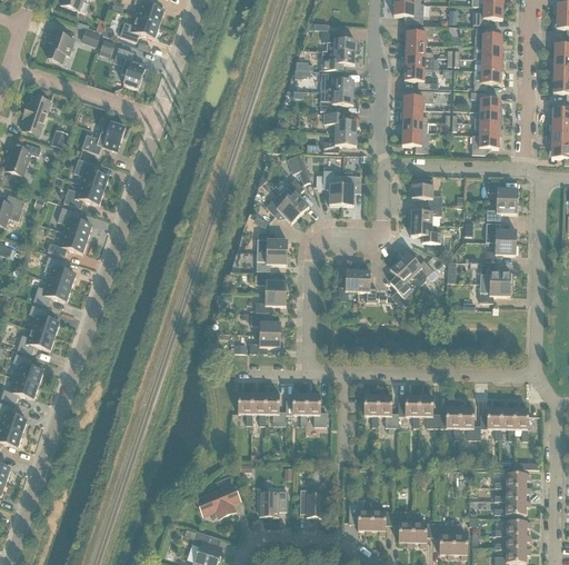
[(62,0),(61,3),(78,9),(81,0),(62,0)]
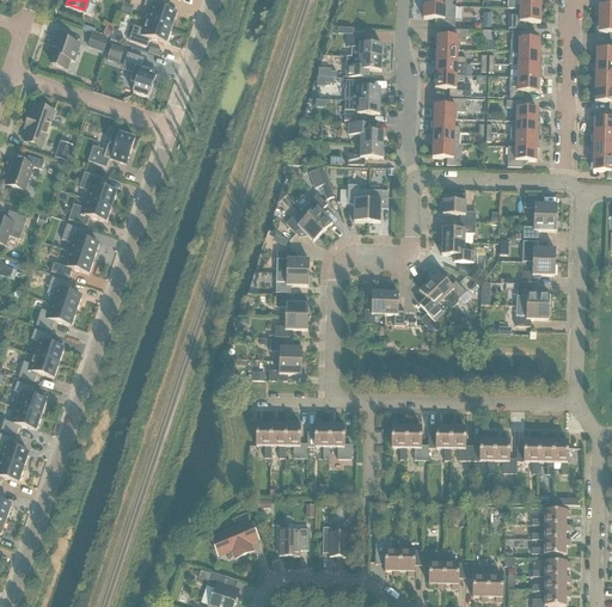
[(132,11),(134,1),(130,0),(123,0),(121,7),(132,11)]
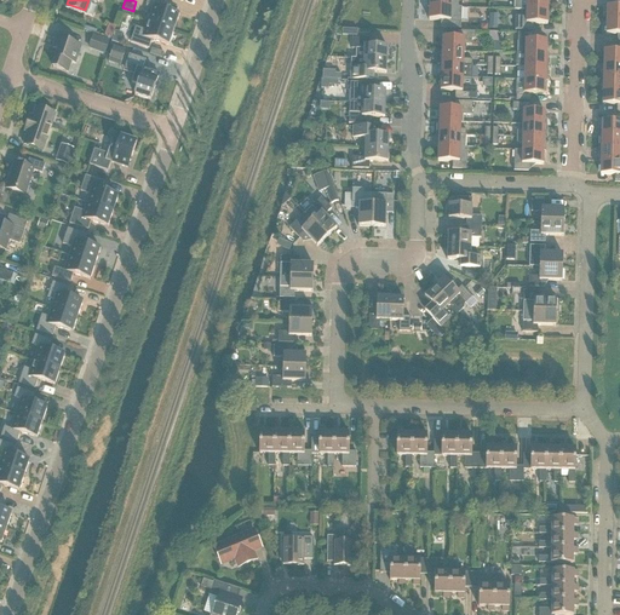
[(148,17),(173,26),(179,11),(162,5),(164,0),(147,0),(153,3),(148,17)]
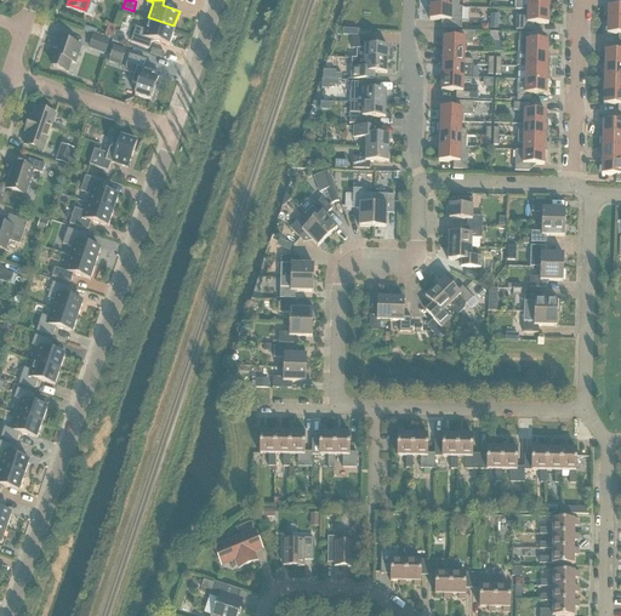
[(462,3),(460,3),(460,4),(431,3),(429,16),(444,16),(444,23),(462,24),(462,3)]
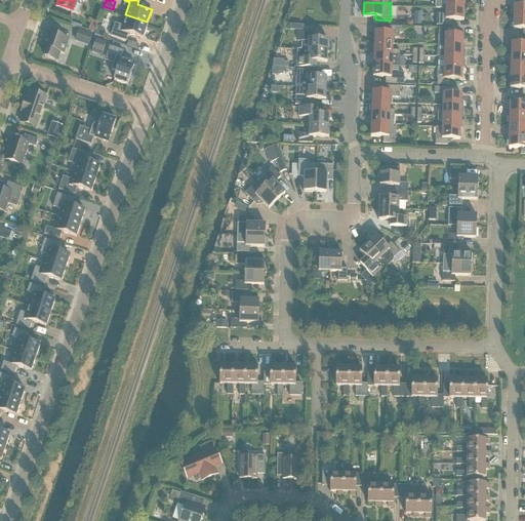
[(514,13),(524,13),(524,2),(514,2),(514,13)]
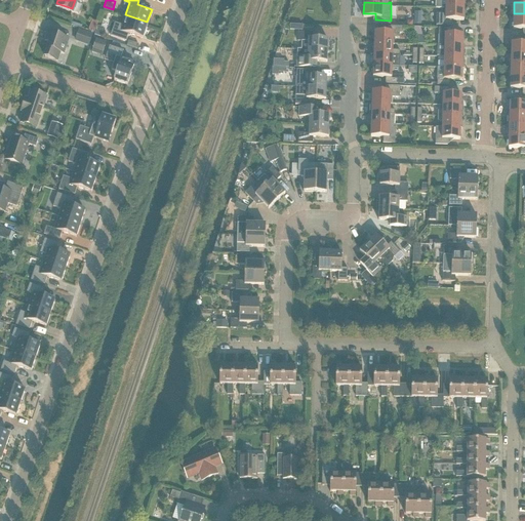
[(463,16),(463,5),(444,4),(444,10),(436,10),(436,15),(436,22),(451,23),(451,16),(463,16)]
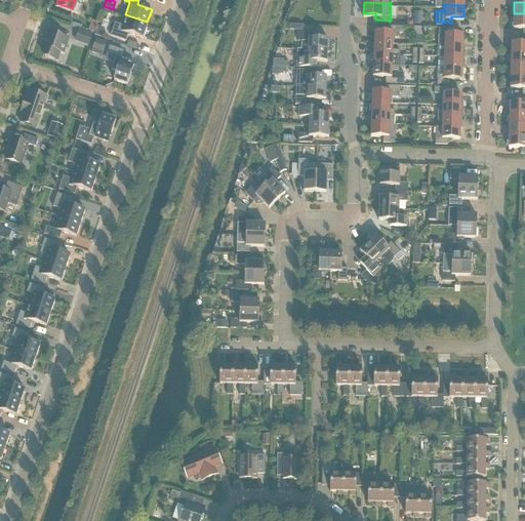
[(524,13),(514,13),(513,25),(524,25),(524,13)]
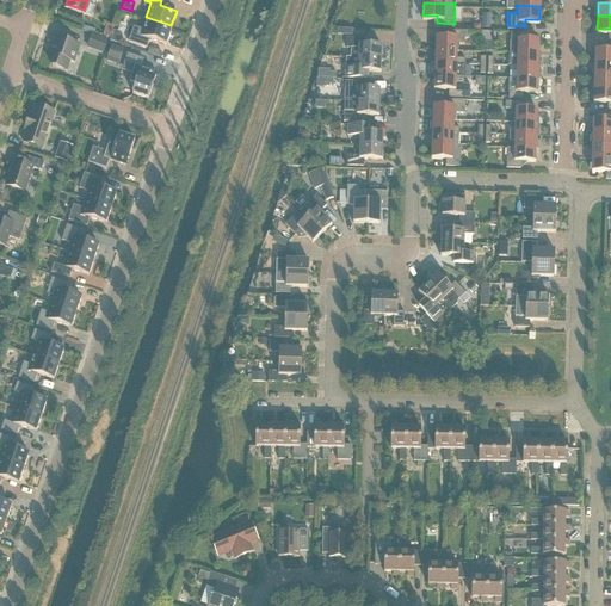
[(166,41),(171,25),(146,17),(143,25),(134,22),(128,37),(147,43),(149,35),(166,41)]
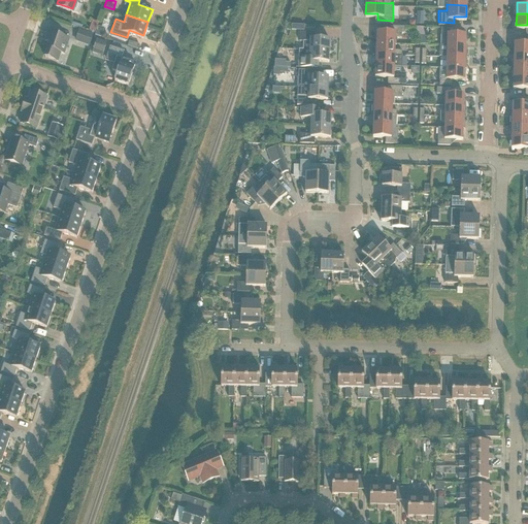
[(395,40),(395,41),(396,41),(396,34),(401,34),(401,29),(404,29),(404,23),(390,23),(389,29),(377,28),(376,39),(376,40),(395,40)]
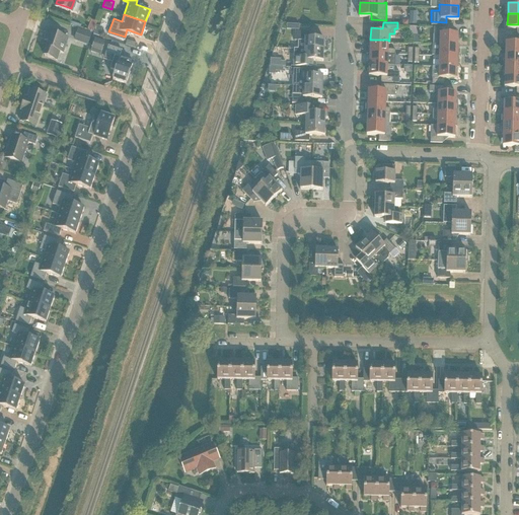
[(457,42),(457,30),(445,30),(446,24),(434,23),(433,41),(438,41),(438,42),(439,42),(457,42)]
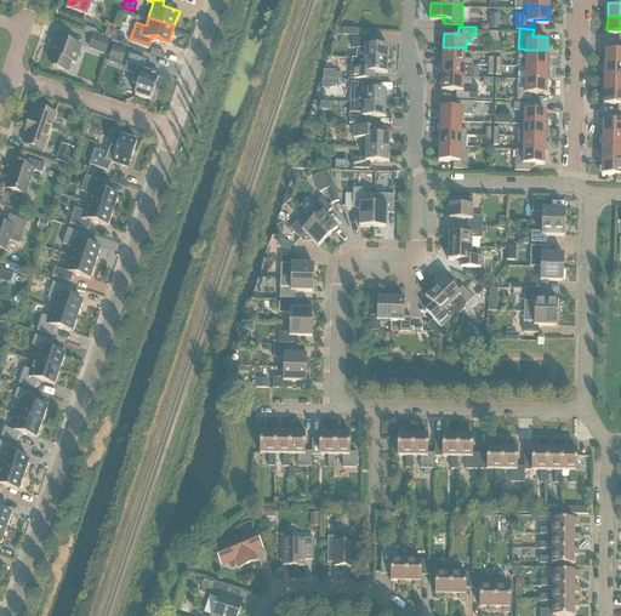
[(104,50),(109,35),(92,29),(89,44),(104,50)]
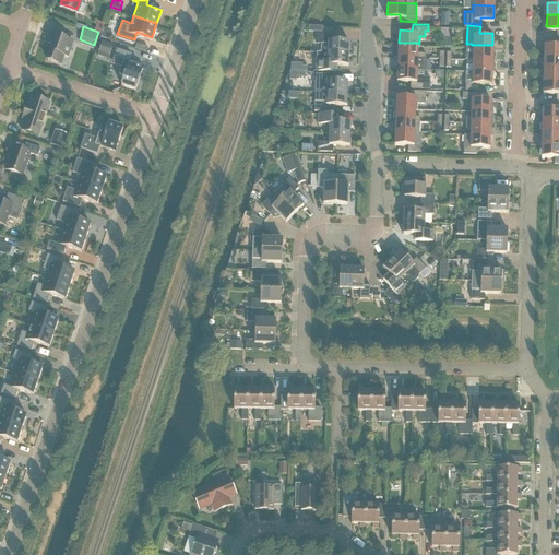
[(321,49),(348,50),(349,38),(333,37),(333,31),(318,30),(317,39),(321,40),(321,48),(321,49)]
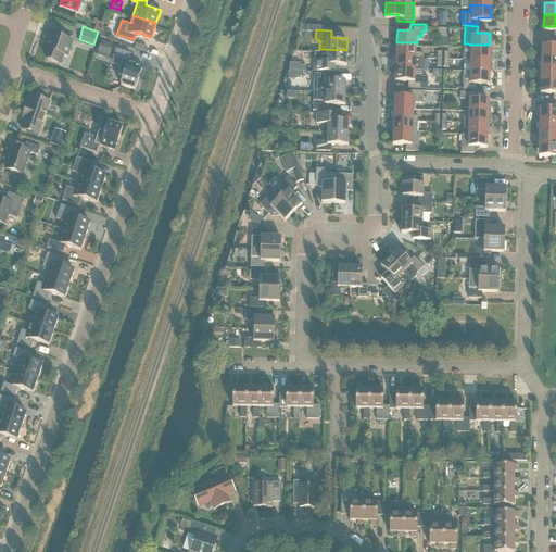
[(67,52),(72,37),(51,30),(48,39),(53,40),(48,57),(60,61),(63,51),(67,52)]
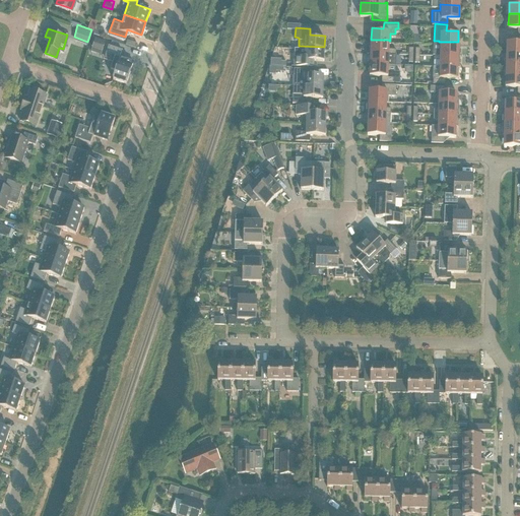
[(519,51),(519,33),(519,34),(519,40),(507,39),(506,50),(506,51),(519,51)]
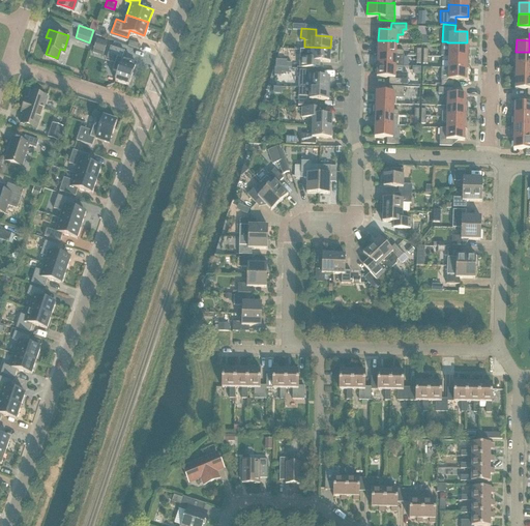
[(94,44),(105,47),(107,38),(104,37),(99,36),(96,35),(94,44)]
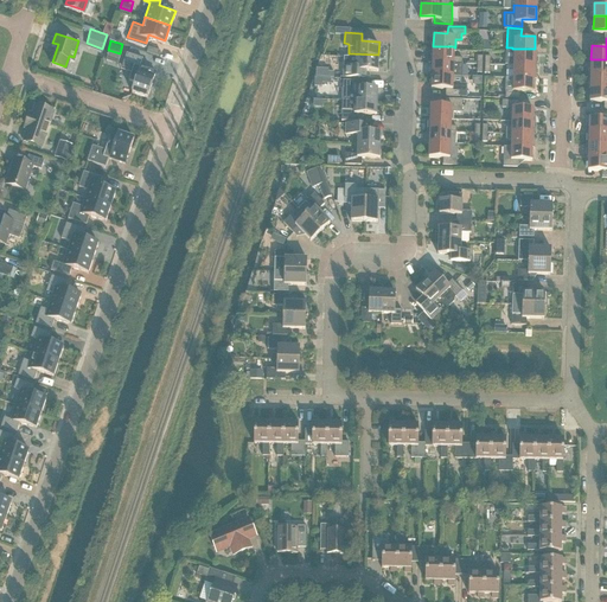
[(433,46),(433,45),(430,45),(430,58),(453,59),(462,61),(462,55),(453,53),(454,47),(454,46),(433,46)]
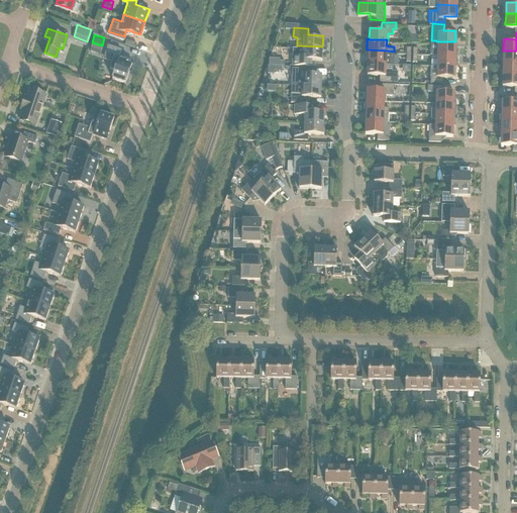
[(125,80),(132,58),(118,54),(121,46),(108,41),(105,49),(114,52),(109,66),(115,68),(112,76),(125,80)]
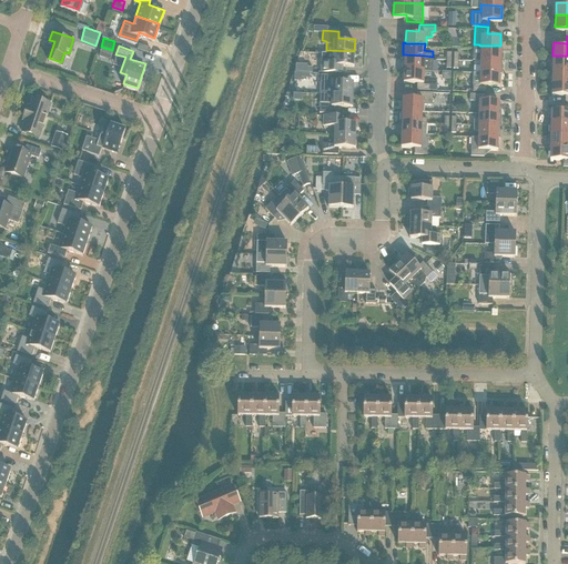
[(480,57),(501,58),(503,46),(500,46),(480,46),(480,51),(475,51),(473,53),(473,57),(475,57),(480,57)]
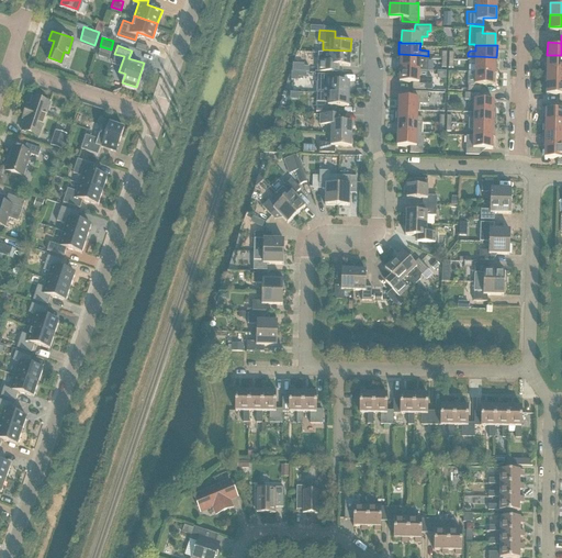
[(323,49),(323,48),(318,48),(317,68),(334,68),(334,62),(350,63),(350,51),(323,49)]
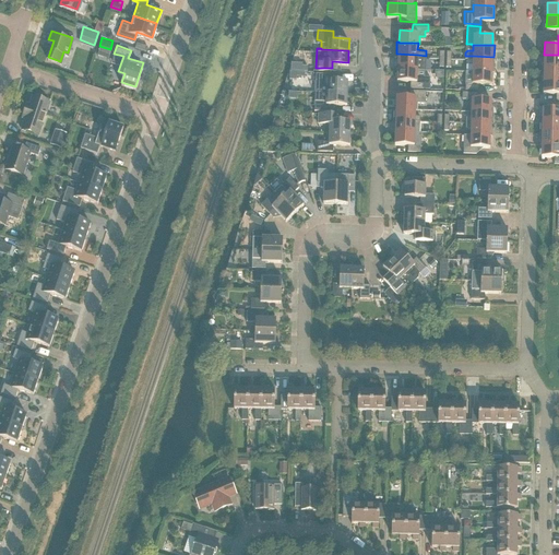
[(425,67),(426,56),(417,55),(396,54),(395,67),(397,67),(397,66),(425,67)]
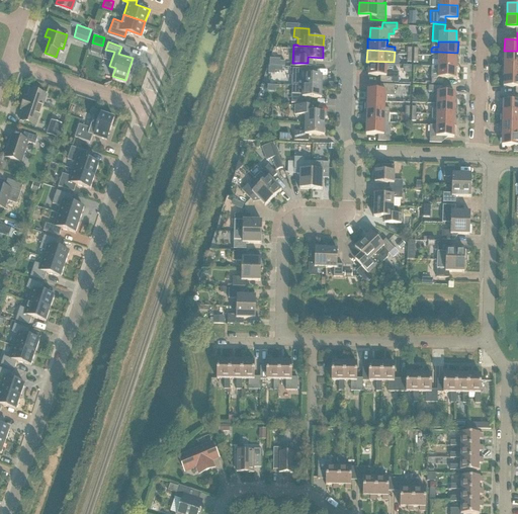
[(517,51),(504,51),(504,50),(503,50),(502,61),(517,61),(517,51)]
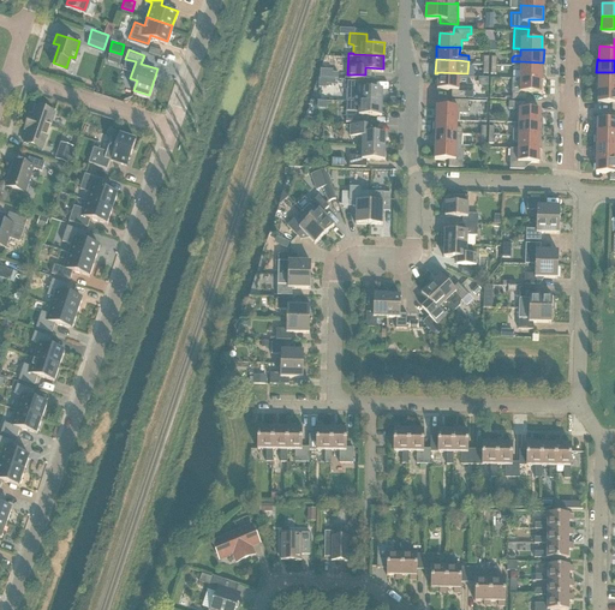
[(543,77),(543,63),(520,61),(514,61),(514,67),(520,67),(520,75),(541,76),(541,77),(543,77)]
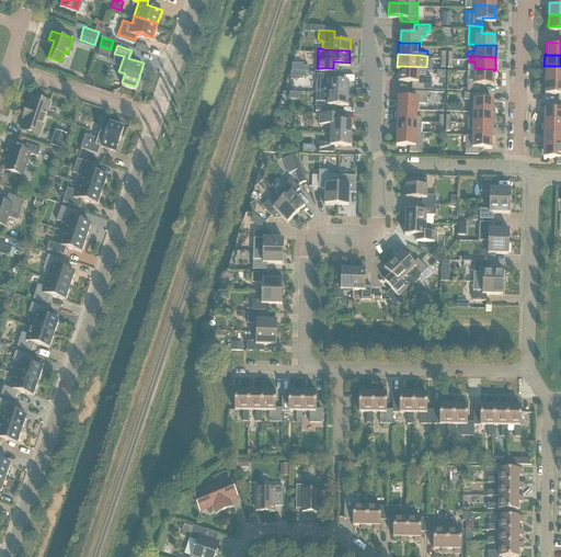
[(426,74),(426,67),(399,66),(399,67),(399,78),(412,79),(411,86),(430,86),(431,74),(426,74)]
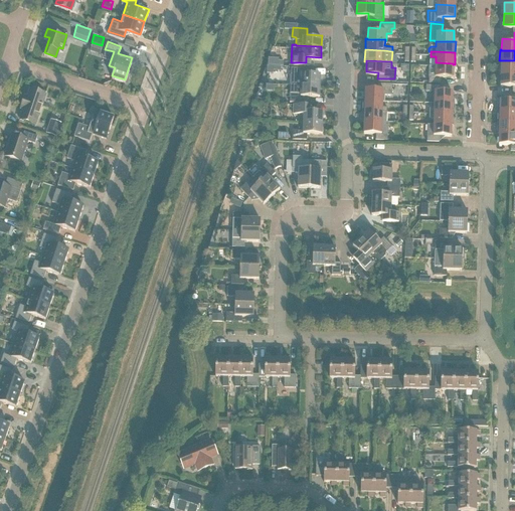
[(514,60),(499,60),(499,72),(501,72),(501,71),(514,71),(514,60)]
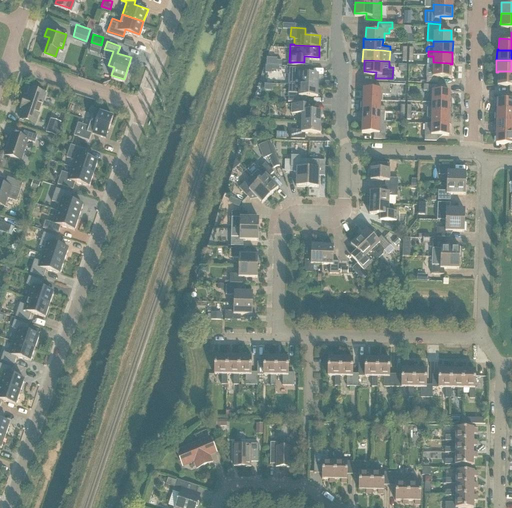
[(433,62),(431,62),(431,73),(426,73),(426,79),(438,80),(438,74),(450,74),(450,64),(450,63),(433,62)]
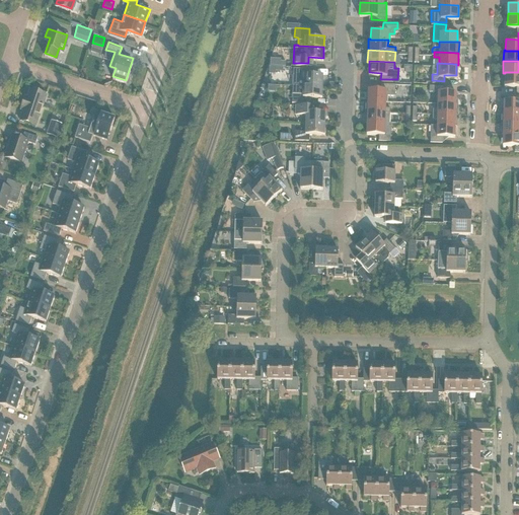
[(292,82),(322,83),(322,72),(307,72),(307,66),(293,65),(292,82)]
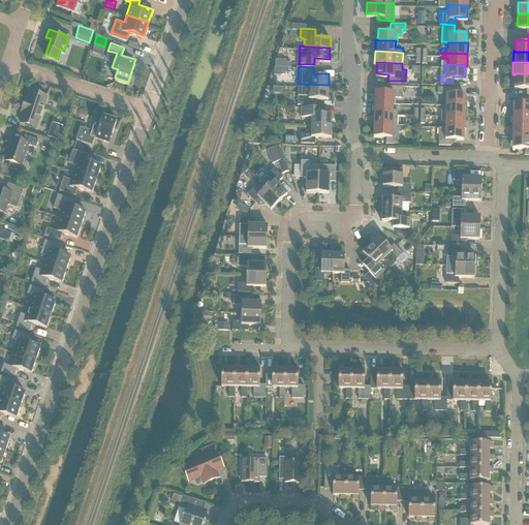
[(528,73),(515,73),(515,74),(514,86),(526,86),(526,92),(528,92),(528,73)]
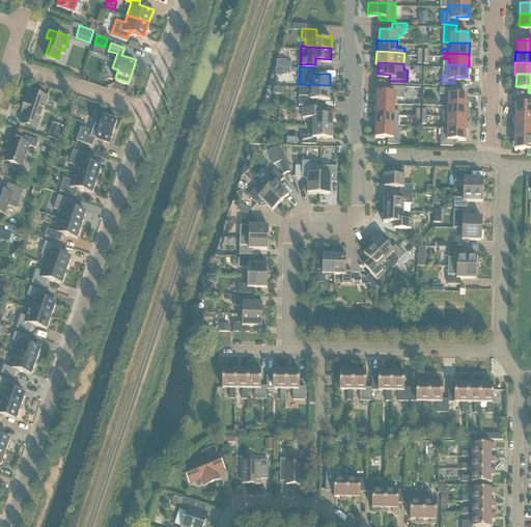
[(394,101),(394,102),(396,102),(396,94),(404,94),(404,83),(389,83),(389,89),(376,88),(376,100),(376,101),(394,101)]
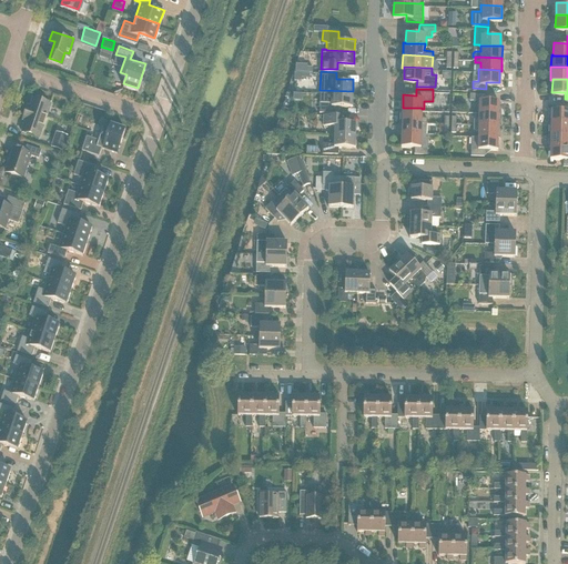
[(352,104),(353,91),(320,90),(320,109),(335,110),(335,103),(352,104)]
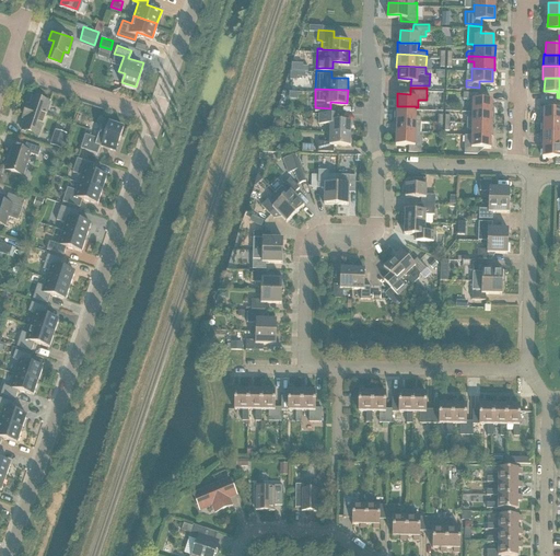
[(491,108),(492,96),(479,96),(479,90),(463,89),(463,95),(470,96),(470,108),(473,108),(491,108)]
